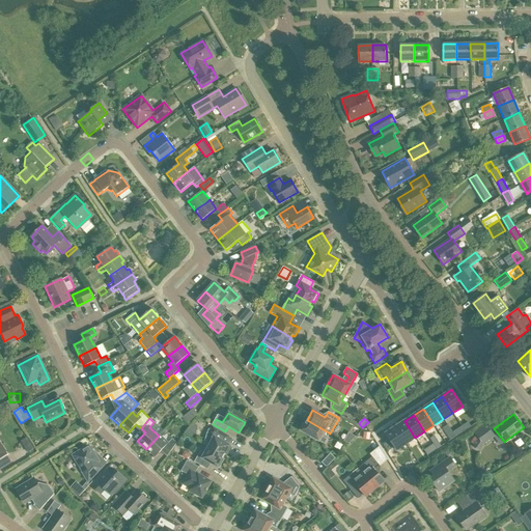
[(322,436),(325,430),(307,420),(301,430),(325,444),(327,439),(322,436)]
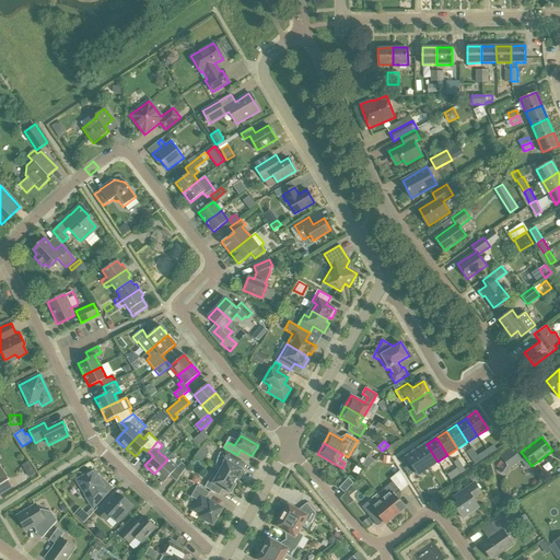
[(428,468),(438,462),(427,444),(417,451),(428,468)]
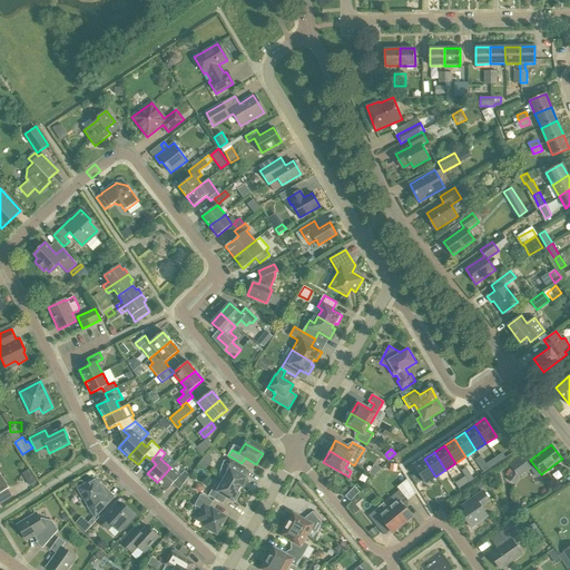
[(502,453),(495,458),(499,462),(505,459),(502,453)]
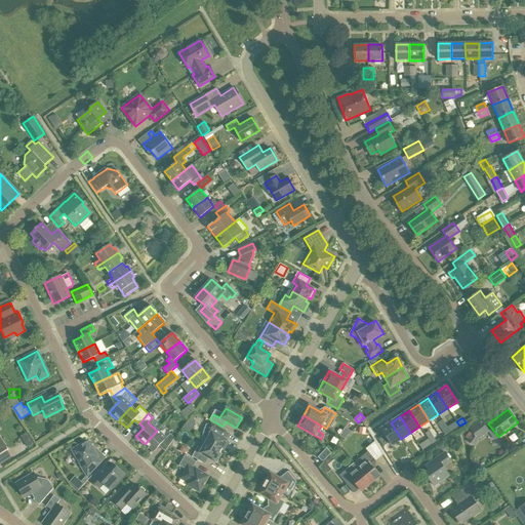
[(474,446),(479,440),(489,432),(481,419),(469,428),(473,432),(467,441),(474,446)]
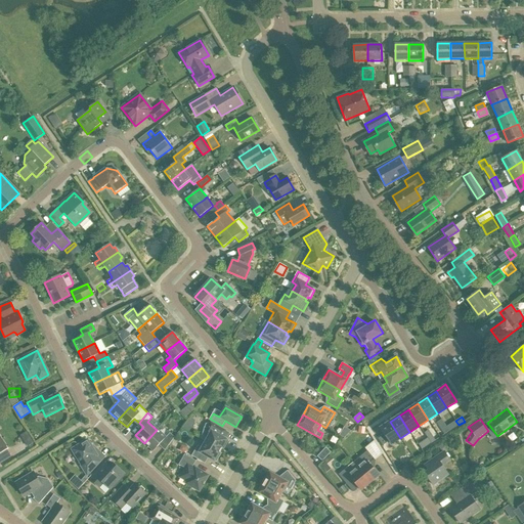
[(441,420),(436,423),(444,435),(449,431),(446,427),(441,420)]
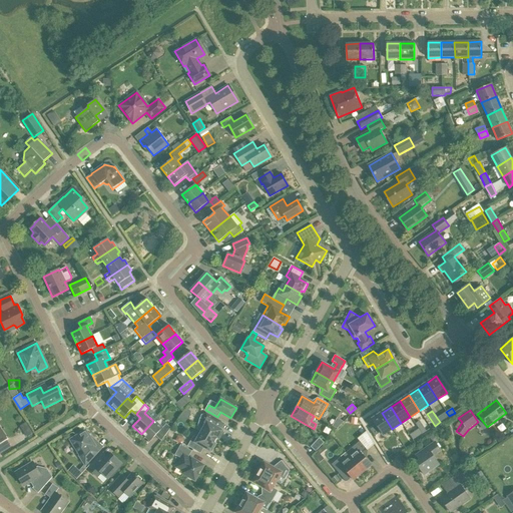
[(206,413),(205,414),(201,415),(200,418),(199,418),(196,429),(201,432),(201,433),(215,441),(216,439),(218,440),(223,432),(218,429),(222,422),(206,413)]
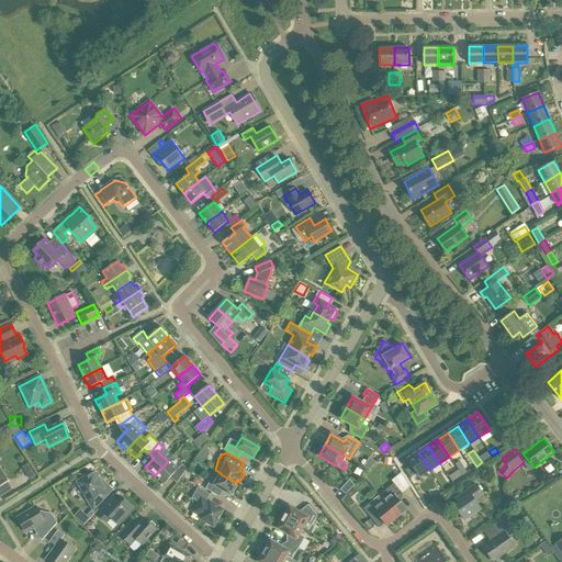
[(419,476),(429,470),(418,452),(407,459),(412,465),(417,473),(419,476)]
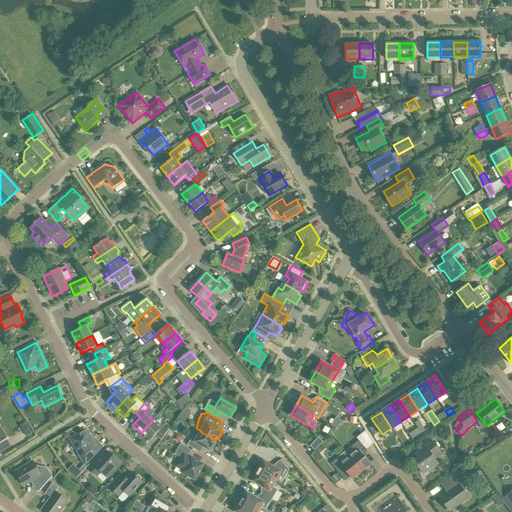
[(153,420),(141,433),(150,441),(158,432),(163,437),(170,427),(166,423),(162,428),(153,420)]
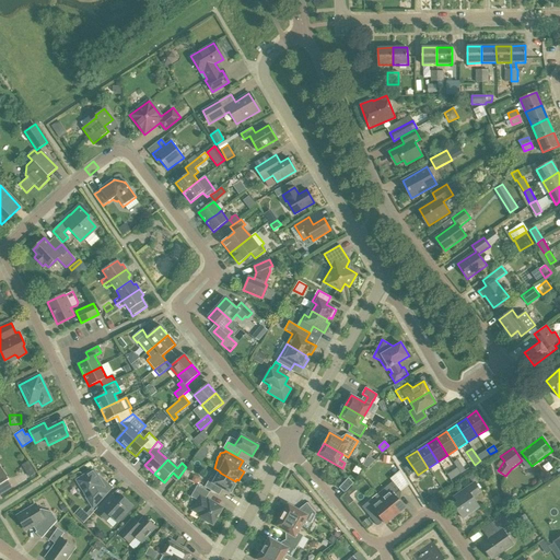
[(30,478),(36,474),(28,461),(22,465),(30,478)]
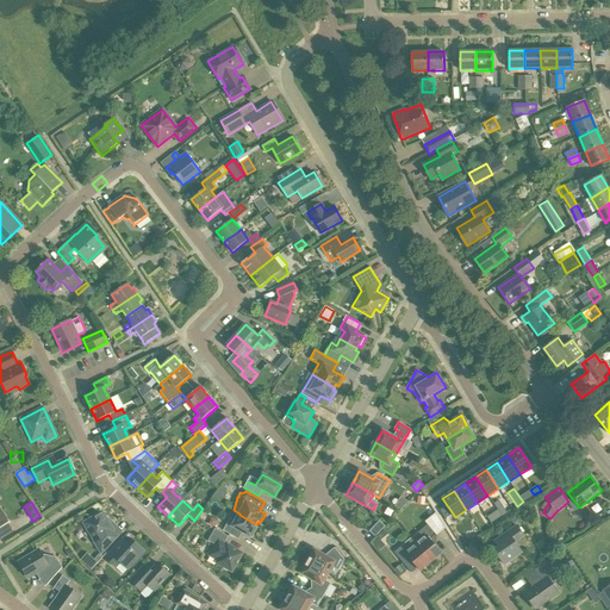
[(447,505),(440,510),(446,518),(453,514),(447,505)]
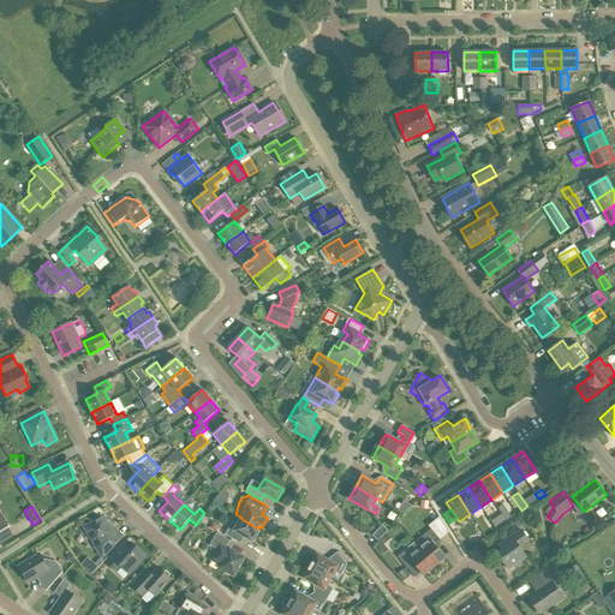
[(6,530),(10,527),(0,512),(0,543),(11,537),(6,530)]
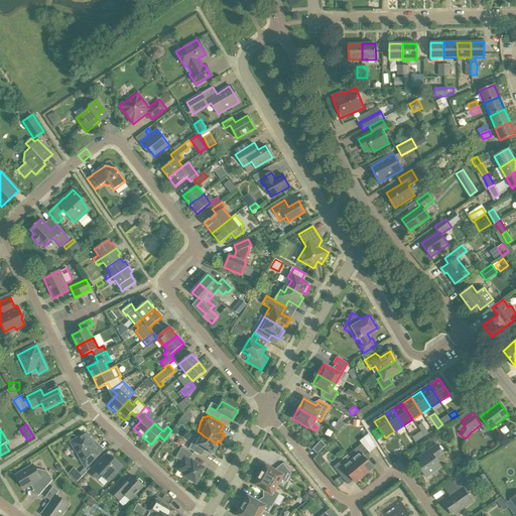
[(86,470),(97,457),(91,450),(95,448),(86,433),(71,442),(80,458),(79,459),(86,470)]
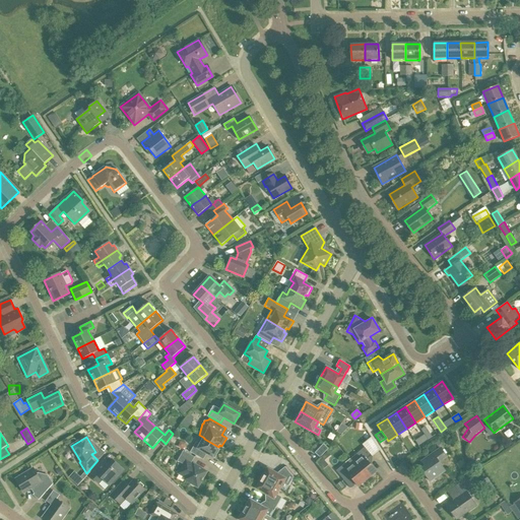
[(204,439),(200,445),(197,443),(191,453),(201,458),(204,453),(214,458),(219,450),(217,449),(218,447),(204,439)]
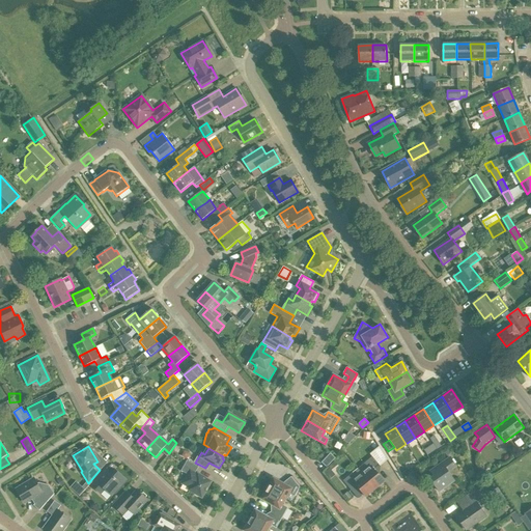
[(327,467),(335,458),(330,453),(322,463),(327,467)]
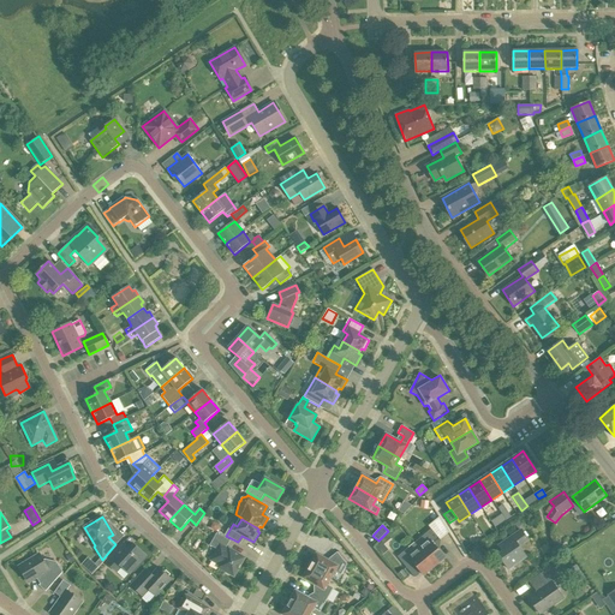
[(415,543),(434,567),(445,559),(434,545),(441,539),(431,529),(415,543)]
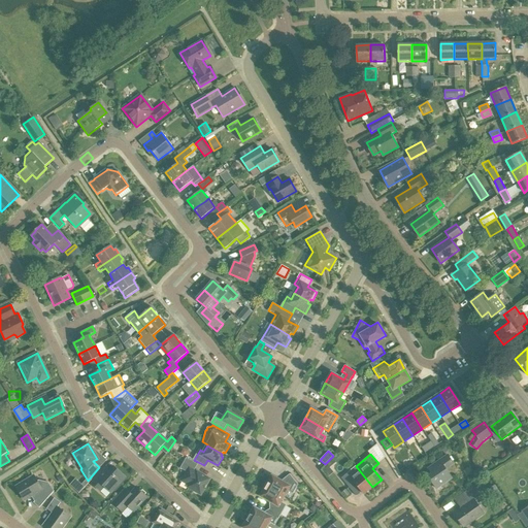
[(436,489),(452,479),(446,469),(453,464),(447,455),(434,464),(437,469),(427,476),(436,489)]
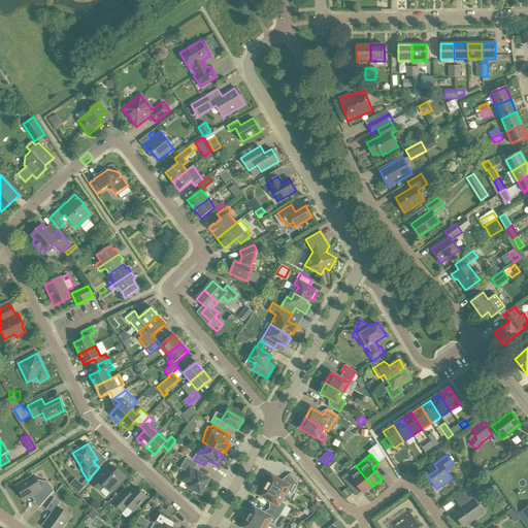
[(201,495),(209,480),(194,470),(197,464),(186,458),(179,468),(187,472),(182,482),(189,486),(188,488),(201,495)]
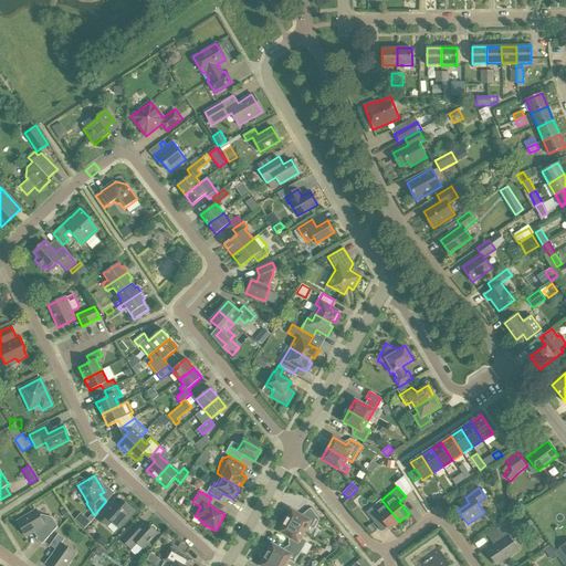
[(390,530),(399,522),(381,500),(366,513),(374,523),(380,517),(390,530)]
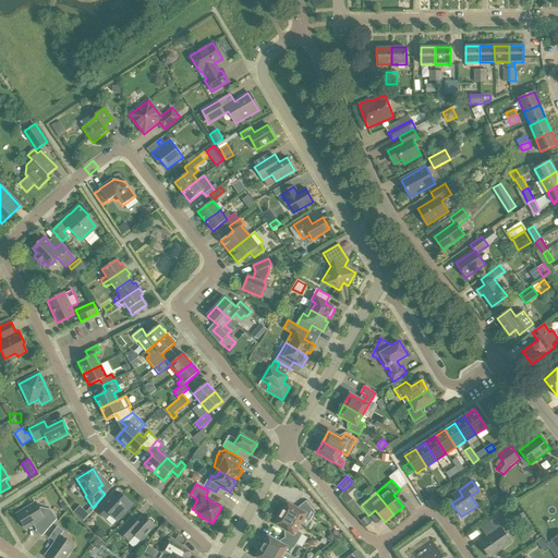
[(528,500),(532,507),(544,499),(541,493),(528,500)]
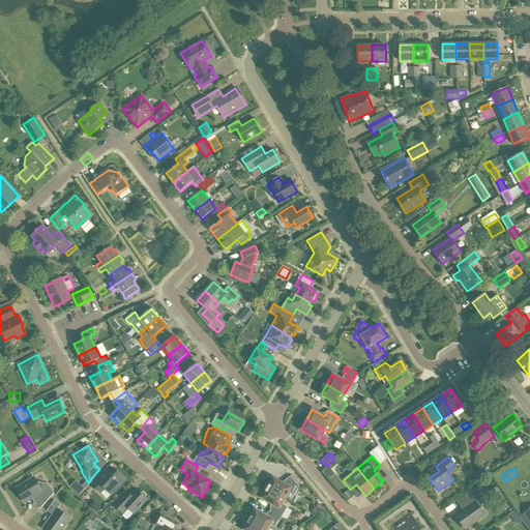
[(115,470),(110,474),(106,470),(91,486),(100,494),(105,490),(112,496),(126,480),(115,470)]
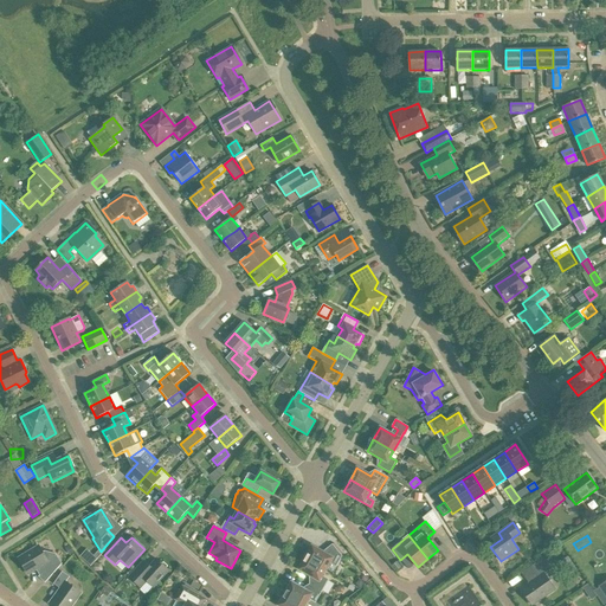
[(305,558),(326,569),(329,563),(335,567),(342,556),(331,545),(326,554),(311,547),(305,558)]
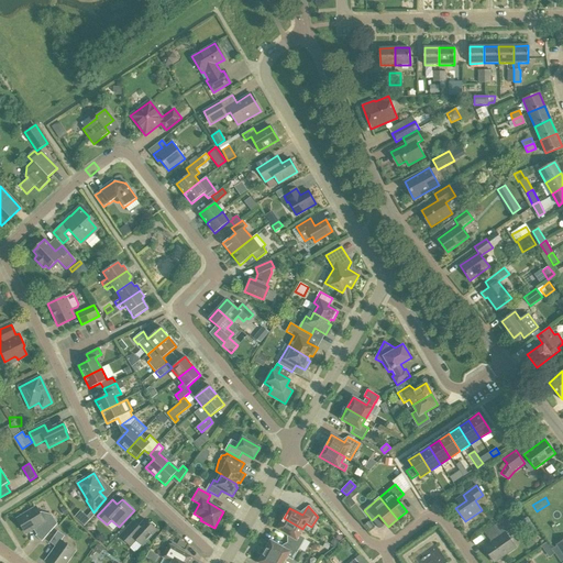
[(39,514),(35,508),(17,519),(25,533),(35,528),(39,532),(35,537),(42,542),(57,525),(52,515),(41,512),(39,514)]
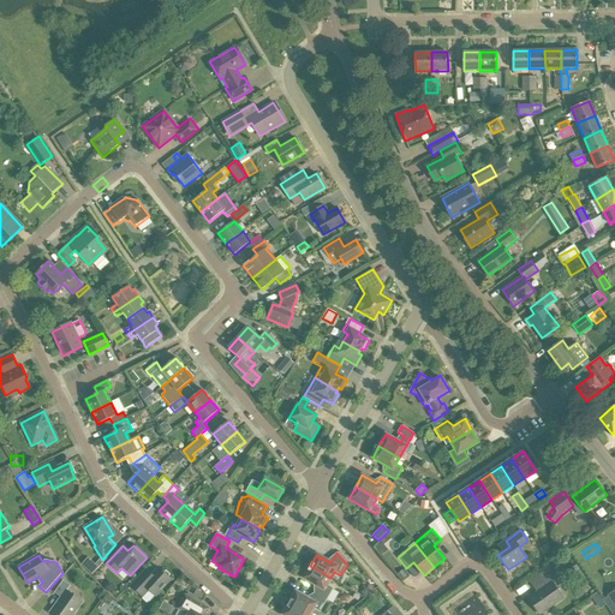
[(327,585),(330,578),(310,566),(303,578),(317,586),(314,593),(327,599),(333,589),(327,585)]
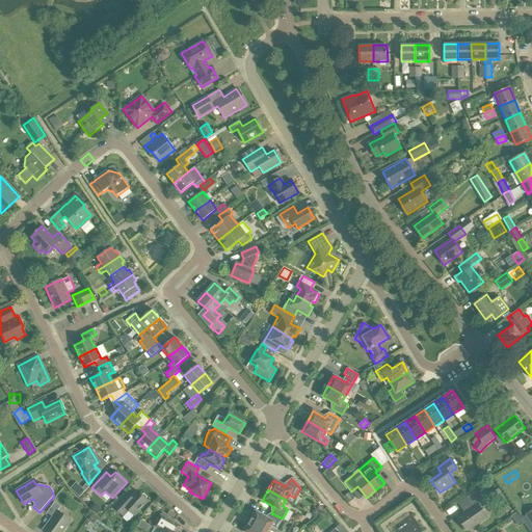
[(467,531),(486,517),(477,504),(483,500),(476,489),(467,497),(473,506),(457,517),(467,531)]
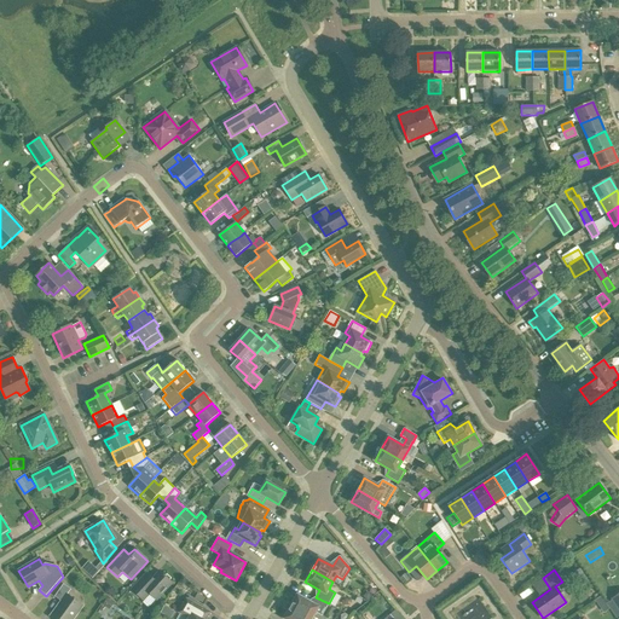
[(154,578),(148,573),(132,590),(143,601),(149,594),(156,600),(172,583),(160,572),(154,578)]
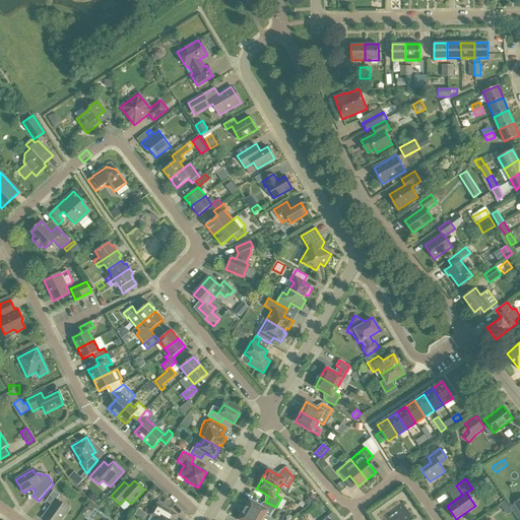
[(45,519),(61,519),(69,510),(56,500),(59,496),(53,492),(46,502),(51,506),(42,518),(45,519)]
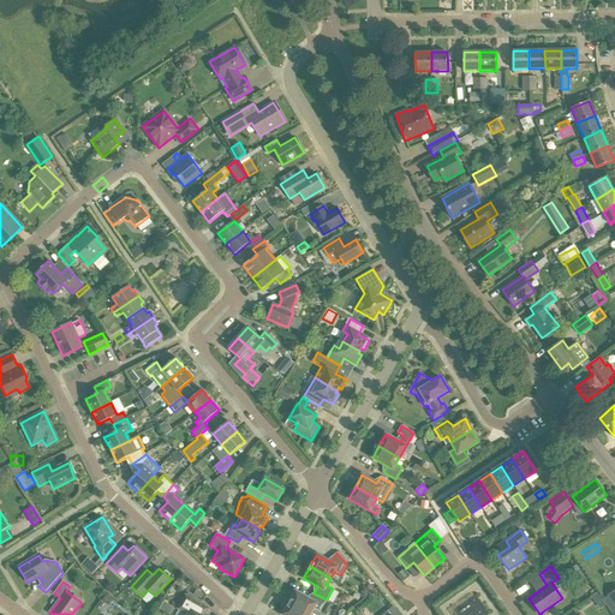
[(327,599),(314,593),(310,599),(296,591),(288,603),(310,614),(314,609),(320,613),(327,599)]
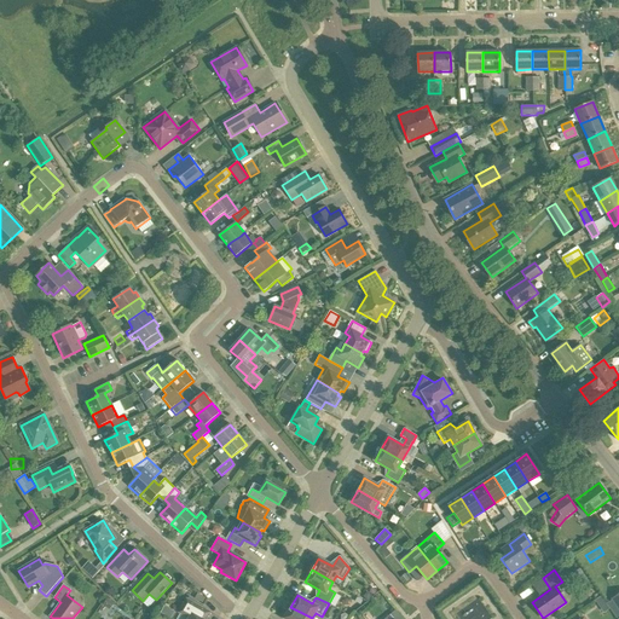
[(606,602),(601,596),(595,601),(600,607),(606,602)]
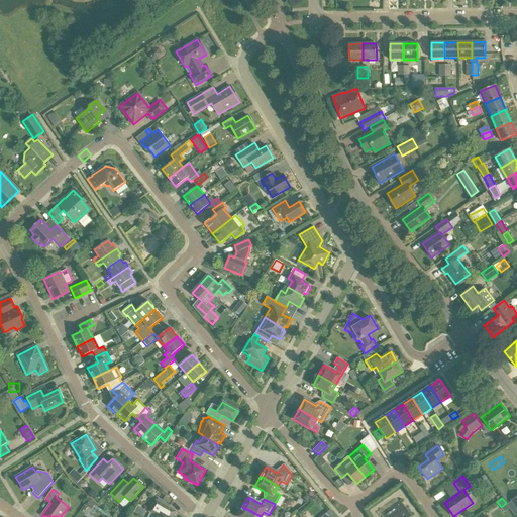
[(172,516),(175,511),(156,500),(148,512),(157,516),(172,516)]
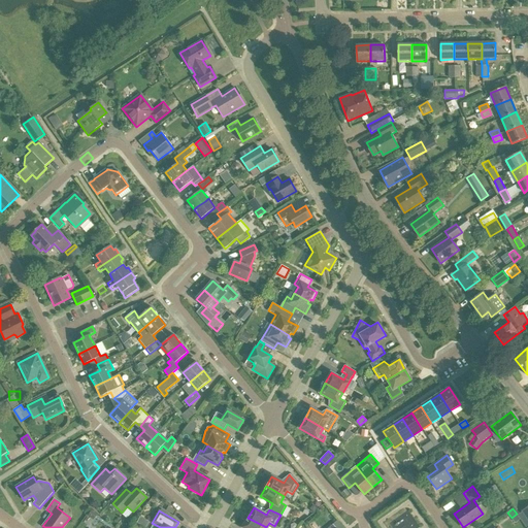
[(394,527),(421,527),(423,527),(411,515),(394,527)]
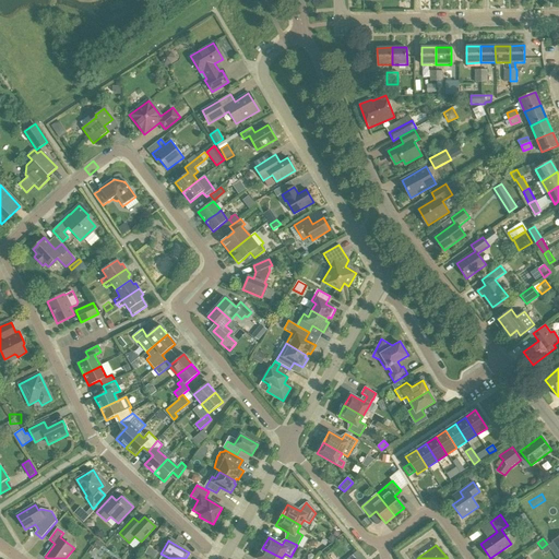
[(281,558),(282,558),(262,548),(257,558),(281,558)]
